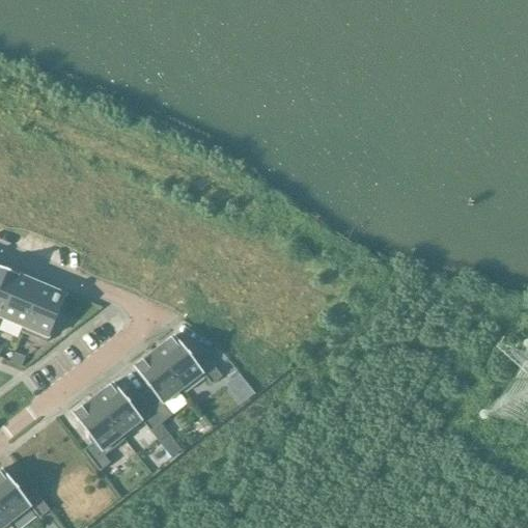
[(0,314),(3,315),(22,273),(0,264),(0,314)]
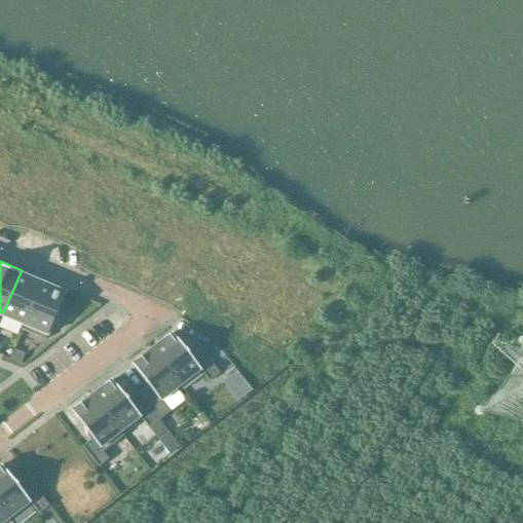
[(26,323),(44,281),(22,270),(3,312),(26,323)]
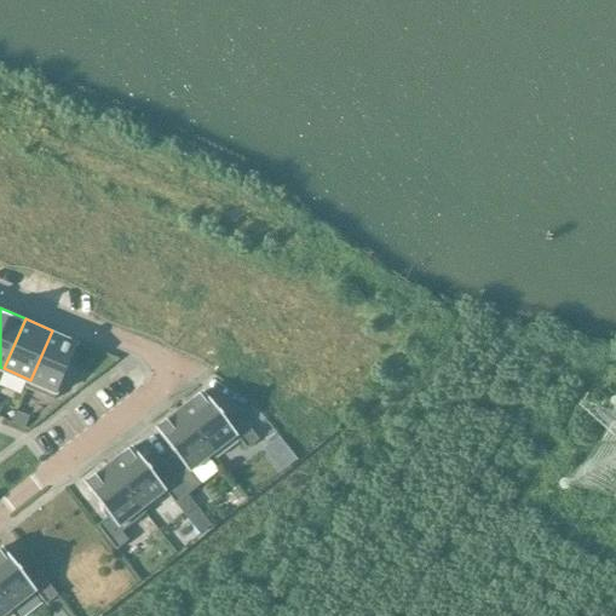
[(59,392),(80,341),(52,330),(30,380),(59,392)]
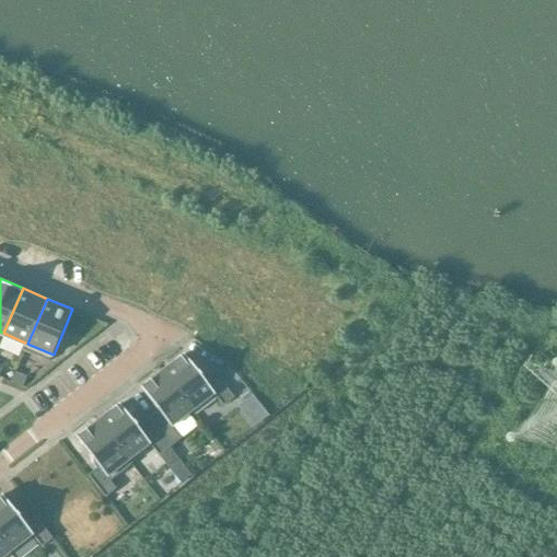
[(186,351),(164,369),(198,413),(220,395),(225,403),(236,395),(219,373),(209,381),(186,351)]
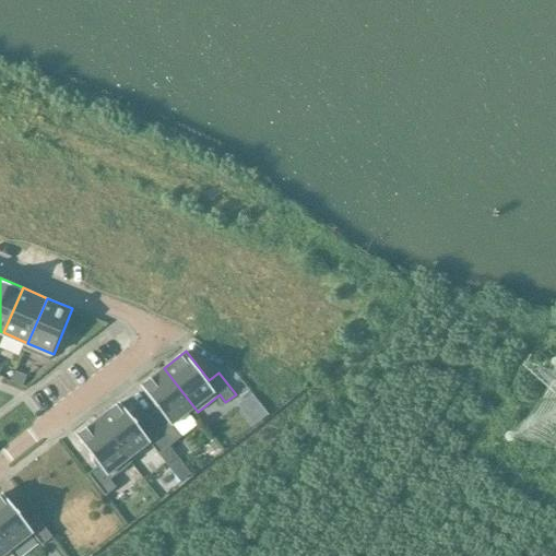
[(25,383),(28,374),(16,368),(13,378),(25,383)]
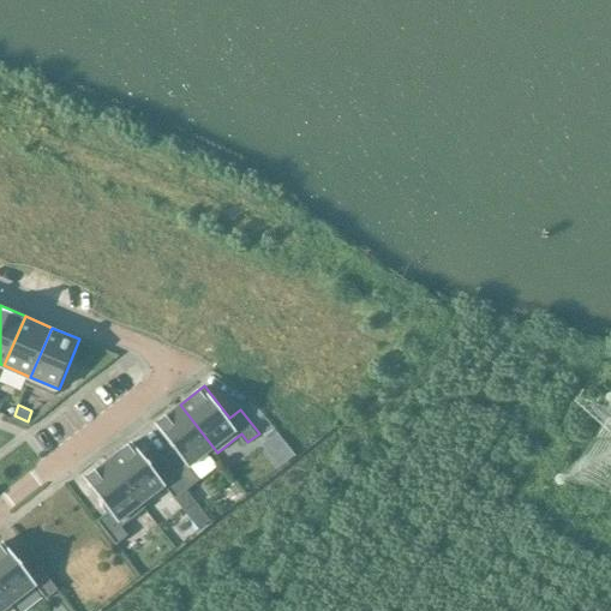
[(216,453),(217,453),(180,405),(156,423),(181,455),(169,463),(189,487),(201,479),(191,466),(213,449),(216,453)]
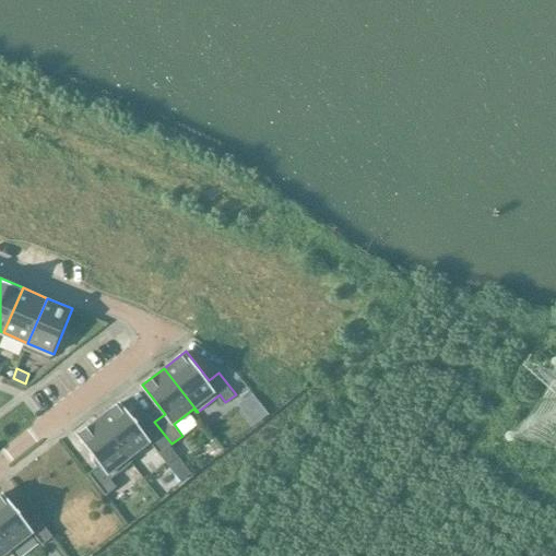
[(172,444),(154,422),(144,430),(121,401),(99,417),(133,461),(134,460),(131,457),(152,440),(161,452),(172,444)]
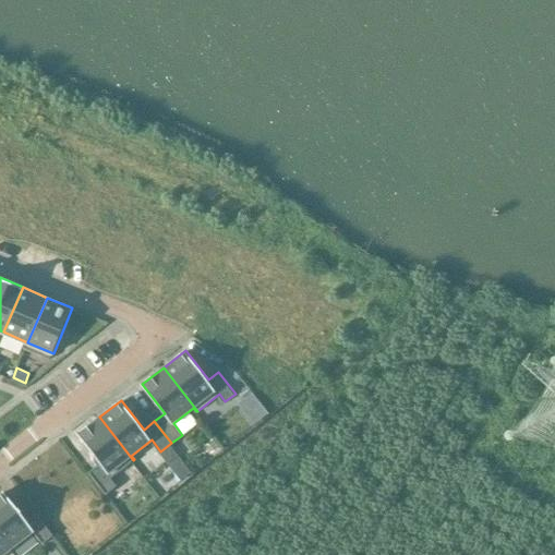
[(133,460),(99,417),(77,434),(100,462),(91,471),(107,493),(108,493),(118,484),(111,477),(133,460)]
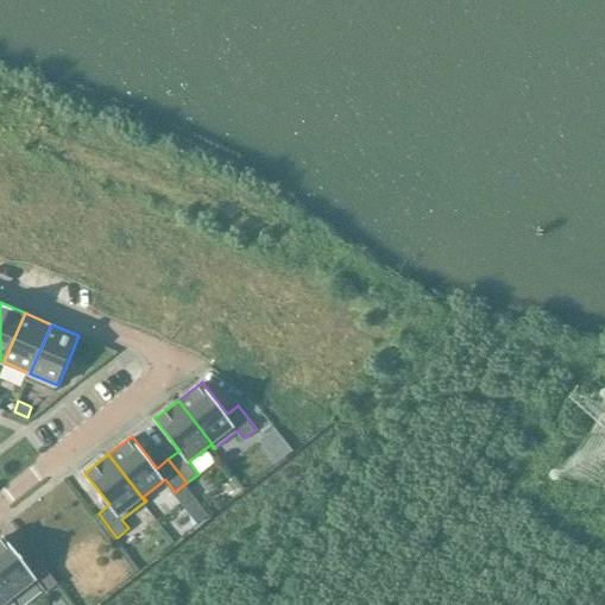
[(4,536),(0,539),(0,577),(14,596),(37,579),(48,592),(60,583),(42,559),(30,567),(5,535),(4,536)]
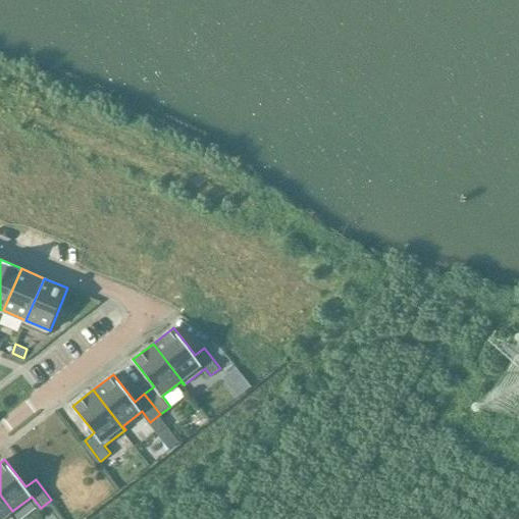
[(1,518),(12,511),(0,495),(0,518),(1,518)]
